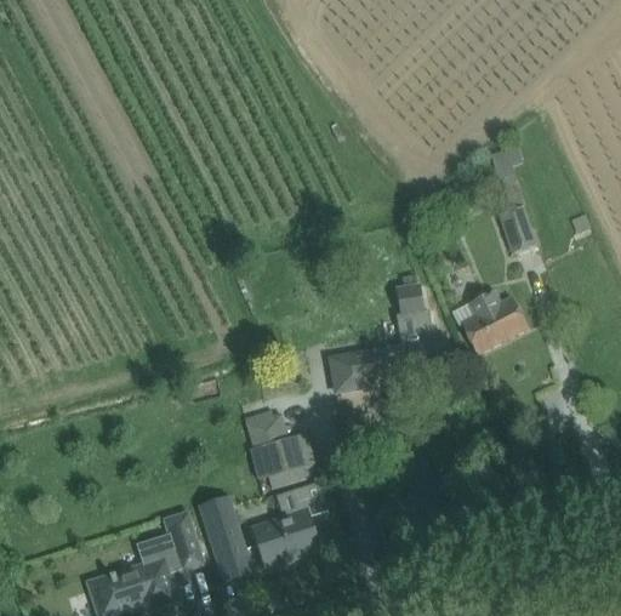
[(524,204),(527,203),(517,174),(503,177),(513,207),(500,212),(512,252),(539,244),(534,227),(531,228),(524,204)]
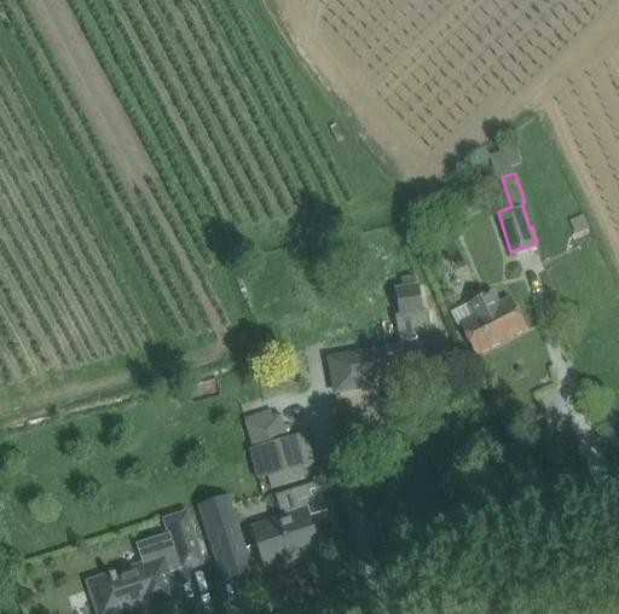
[(400,342),(364,348),(365,352),(369,376),(372,375),(450,361),(445,337),(445,335),(432,336),(427,308),(422,310),(418,282),(416,283),(414,272),(401,274),(403,285),(397,285),(401,313),(397,313),(400,342)]
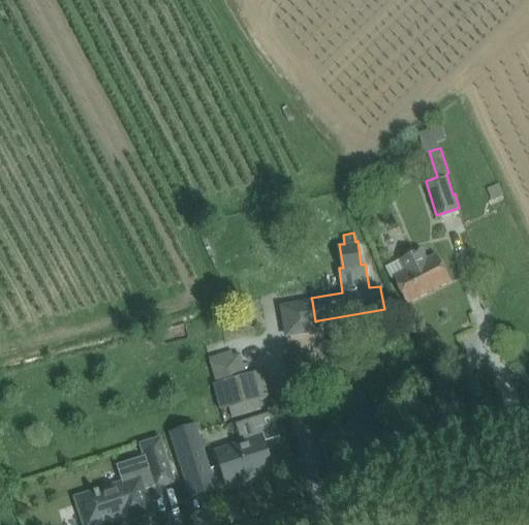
[(393,274),(397,281),(406,300),(449,277),(440,258),(436,252),(426,257),(419,246),(400,256),(405,268),(393,274)]
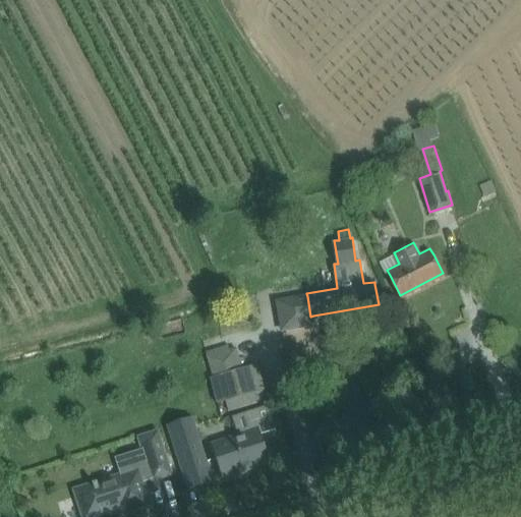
[(306,293),(286,296),(291,328),(314,325),(313,316),(310,317),(307,296),(306,293)]
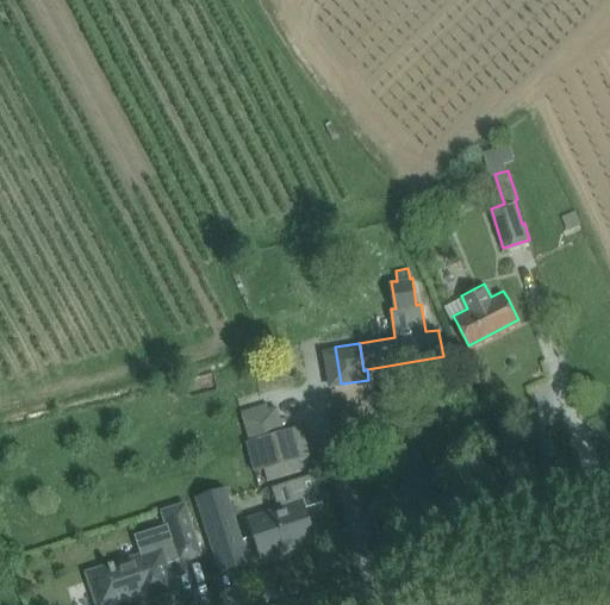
[(253,469),(309,455),(302,425),(267,435),(260,409),(242,413),(249,440),(246,441),(253,469)]
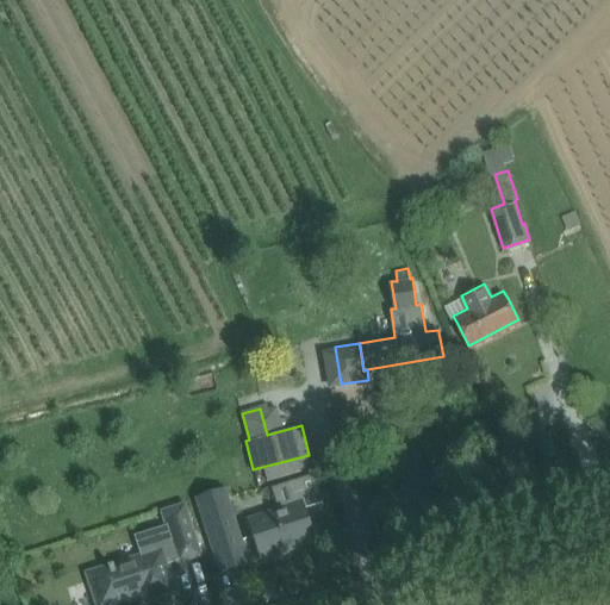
[(520,466),(515,454),(502,459),(506,471),(520,466)]
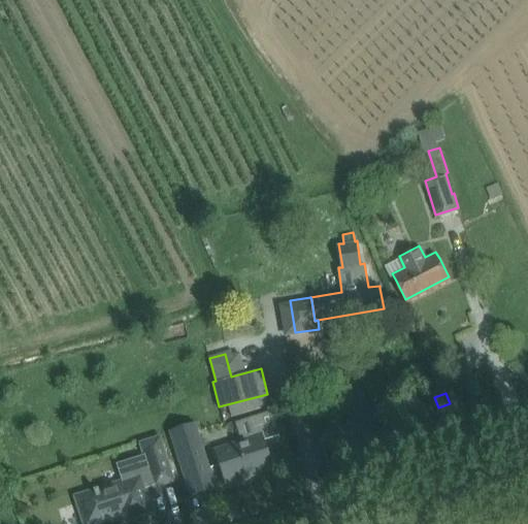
[(278,432),(272,413),(270,408),(249,416),(254,432),(213,445),(225,478),(227,478),(228,481),(245,476),(244,471),(271,463),(263,437),(278,432)]
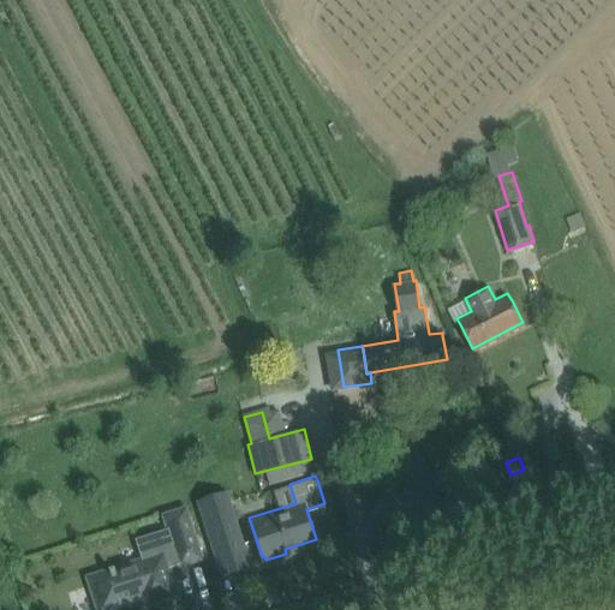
[(246,549),(231,502),(227,490),(198,498),(218,558),(246,549)]
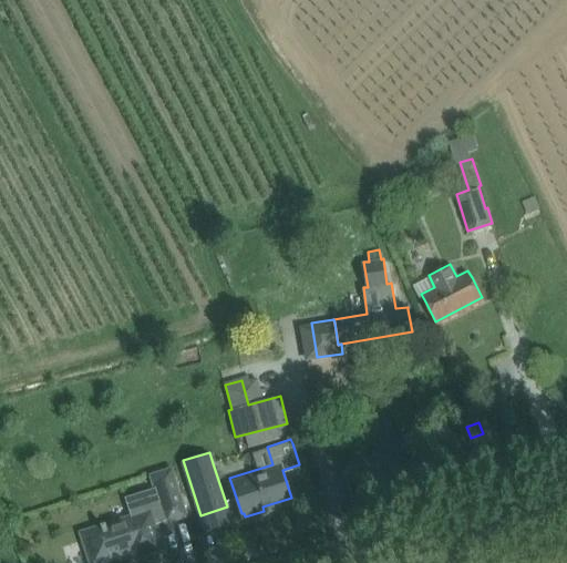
[(185,513),(171,468),(152,473),(155,485),(164,513),(166,519),(185,513)]
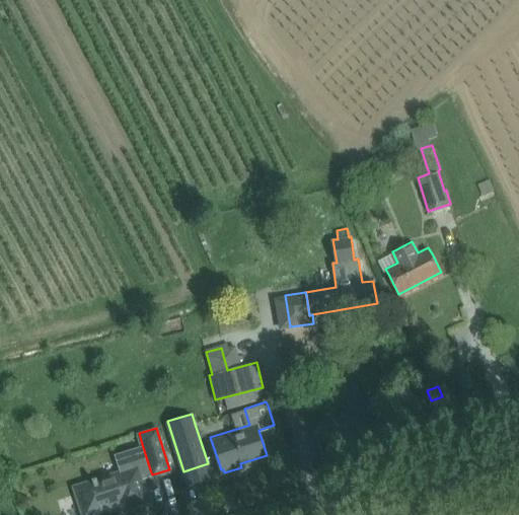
[(92,482),(81,486),(90,512),(114,505),(127,500),(129,507),(143,502),(143,499),(147,498),(139,472),(150,469),(142,444),(115,453),(121,472),(96,481),(95,477),(90,479),(92,482)]
